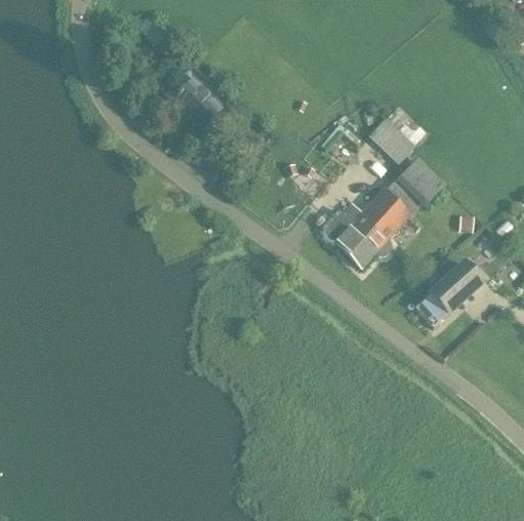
[(145,61),(169,44),(150,14),(125,32),(145,61)]
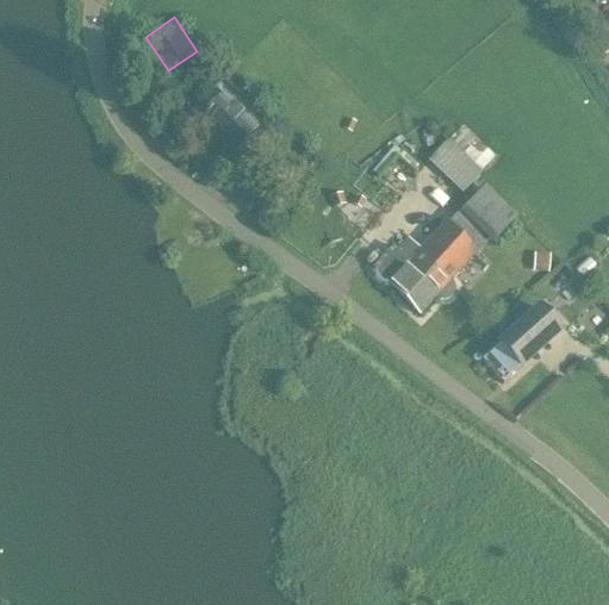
[(216,100),(199,117),(234,150),(258,126),(266,118),(224,78),(209,93),(216,100)]
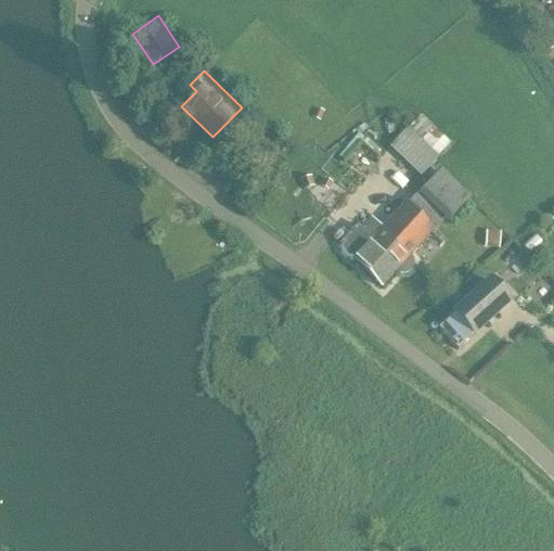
[(409,125),(437,152),(450,140),(422,112),(409,125)]
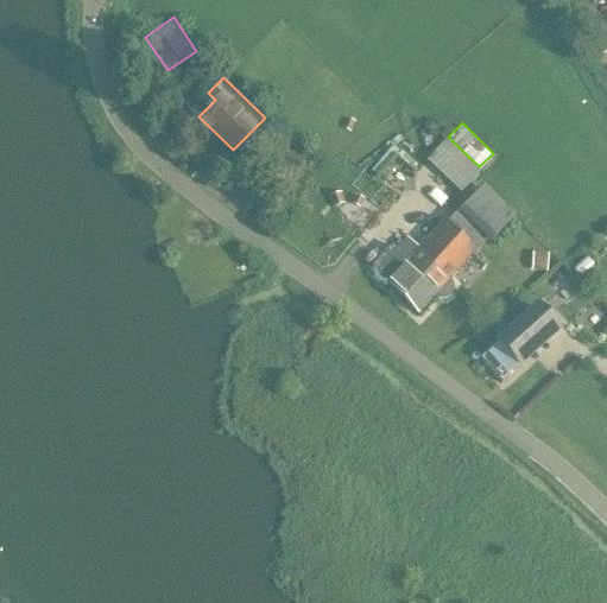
[(482,169),(479,166),(448,137),(427,157),(462,190),(482,169)]
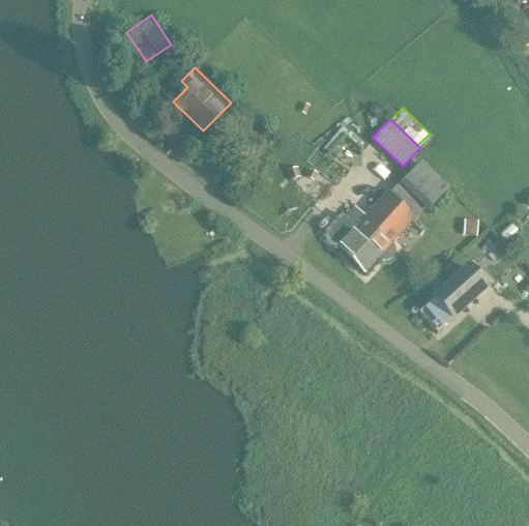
[(428,210),(449,187),(450,187),(421,159),(399,183),(389,193),(387,191),(365,213),(353,203),(344,214),(343,214),(342,212),(325,230),(326,231),(327,236),(333,242),(339,242),(340,243),(338,245),(364,270),(378,256),(380,257),(381,258),(383,258),(384,259),(386,258),(388,258),(389,258),(391,257),(392,256),(393,254),(394,253),(395,251),(395,249),(395,247),(395,245),(394,243),(393,242),(392,240),(415,216),(414,215),(423,207),(428,210)]
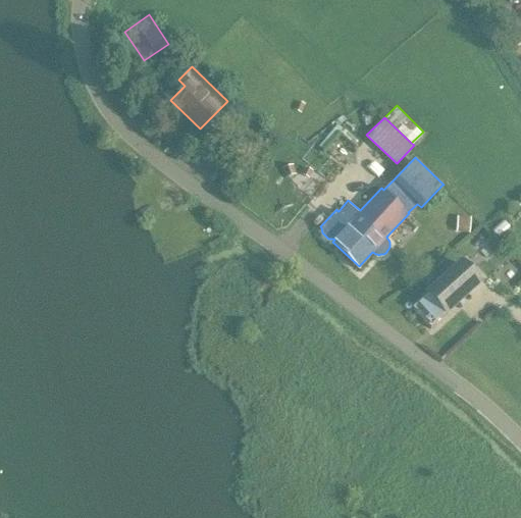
[(459,215),(458,227),(470,228),(471,216),(459,215)]
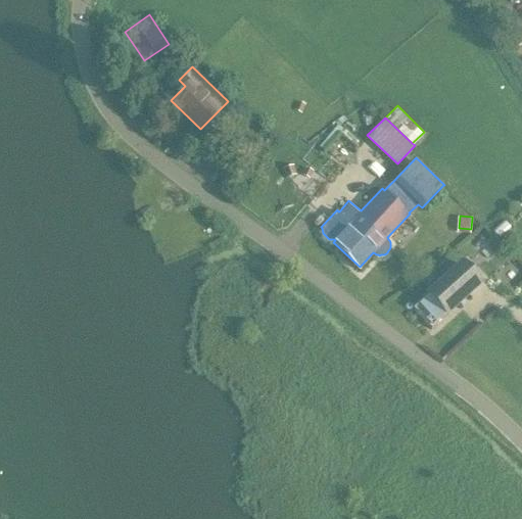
[(414,307),(432,326),(481,282),(463,262),(414,307)]
